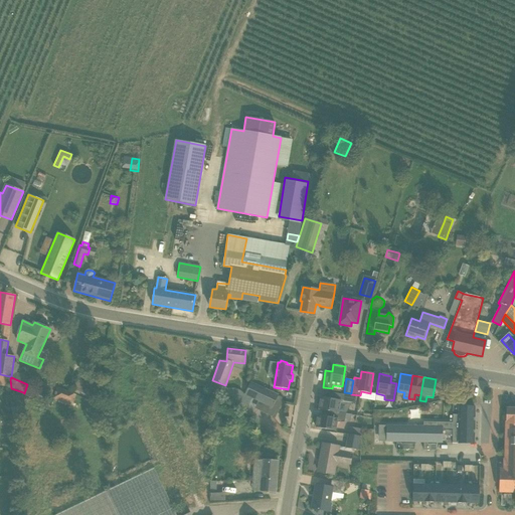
[(279,395),(250,381),(244,394),(273,408),(279,395)]
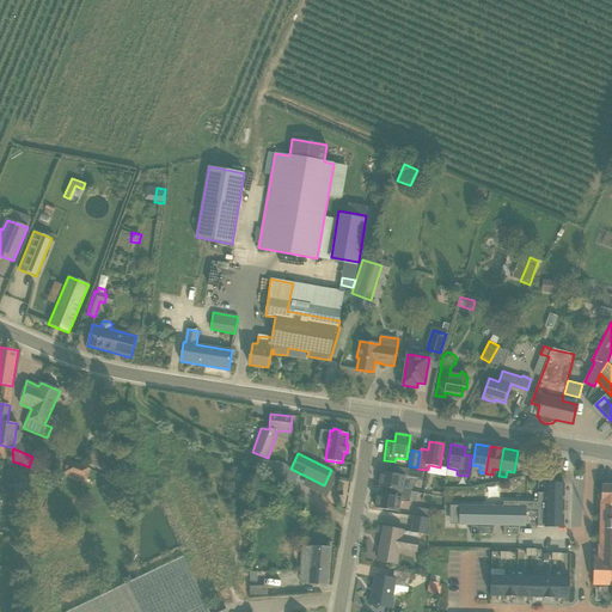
[(91,469),(68,460),(63,473),(86,483),(91,469)]
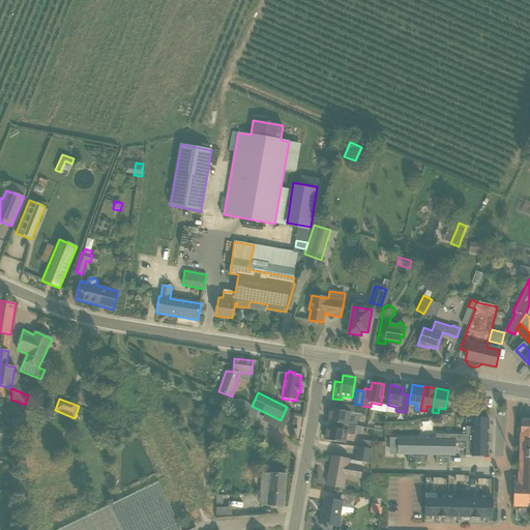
[(328,421),(335,422),(349,424),(350,416),(365,416),(366,408),(339,404),(337,410),(330,409),(328,421)]
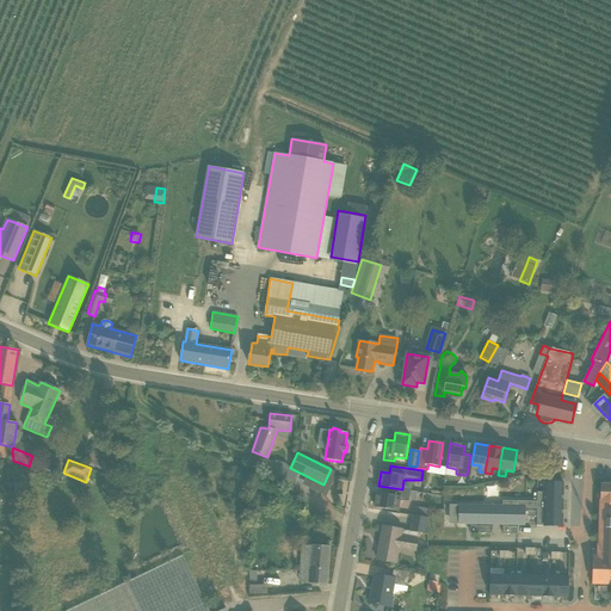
[(544,493),(537,492),(537,525),(543,526),(562,526),(563,483),(544,482),(544,493)]
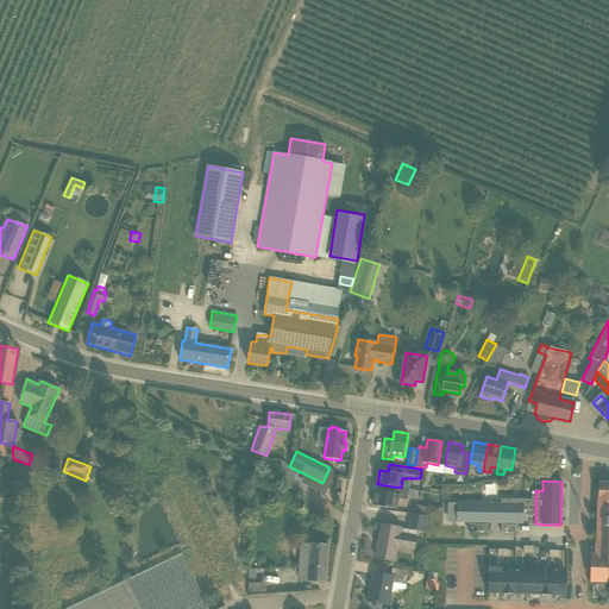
[(13,482),(13,493),(26,491),(25,482),(13,482)]
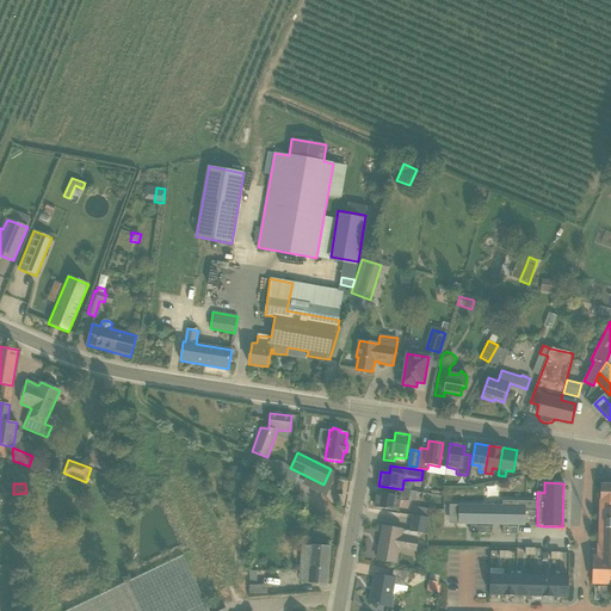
[(610,483),(602,485),(598,544),(598,549),(597,557),(592,557),(592,584),(610,584),(610,586),(610,593),(610,592),(610,483)]
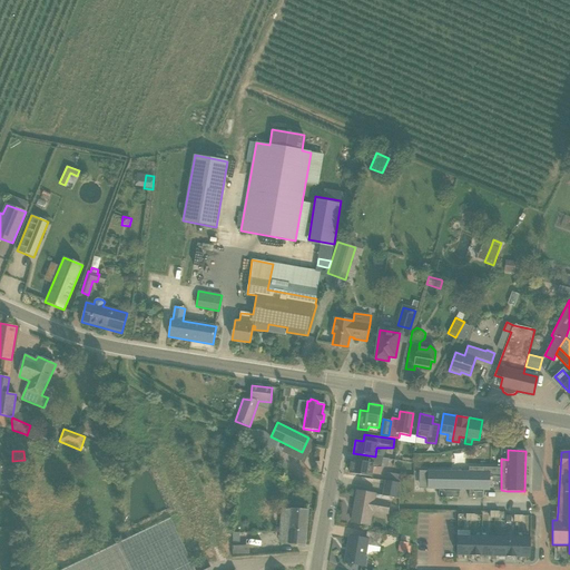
[(375,457),(361,454),(360,461),(352,460),(350,473),(372,477),(373,468),(381,468),(383,458),(375,457)]
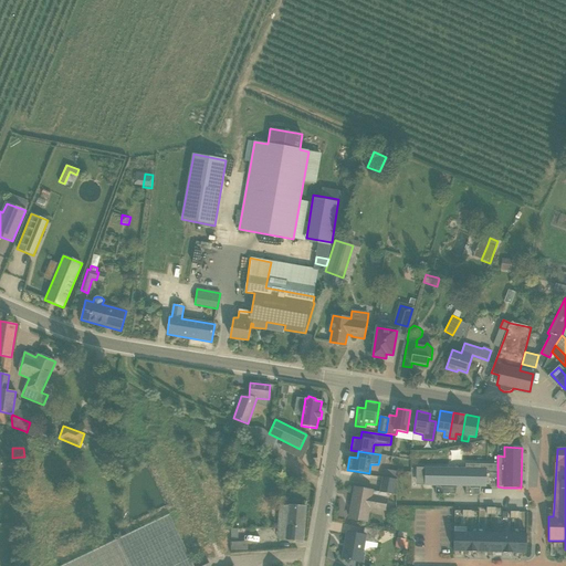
[(486,486),(486,464),(465,464),(465,468),(425,468),(425,485),(437,485),(437,486),(436,486),(436,493),(456,494),(456,488),(441,486),(441,485),(467,486),(467,488),(465,488),(465,494),(479,494),(480,488),(470,488),(470,486),(486,486)]
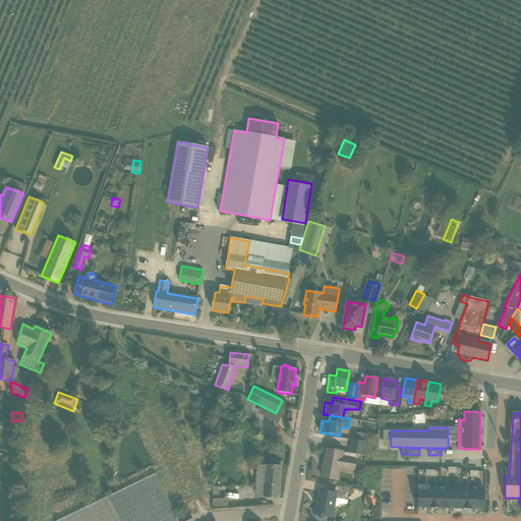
[(364,456),(365,442),(352,439),(349,454),(364,456)]
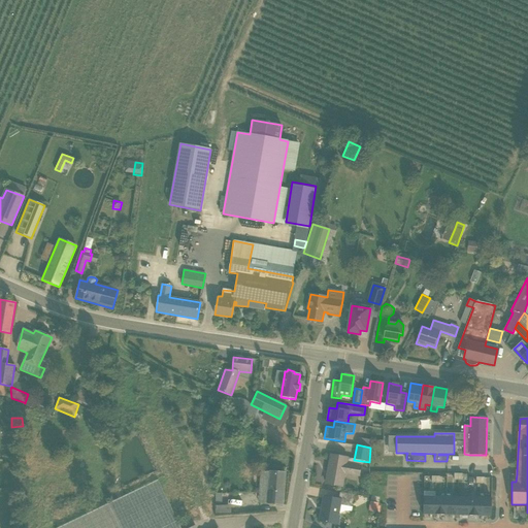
[(348,458),(331,455),(326,484),(342,487),(344,473),(359,475),(360,466),(347,464),(348,458)]
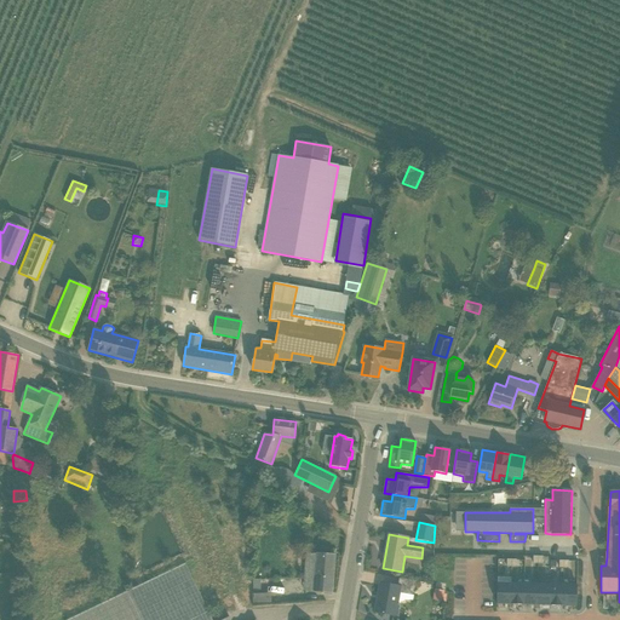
[(314,591),(332,592),(334,555),(317,554),(315,574),(310,573),(309,581),(315,581),(314,591)]
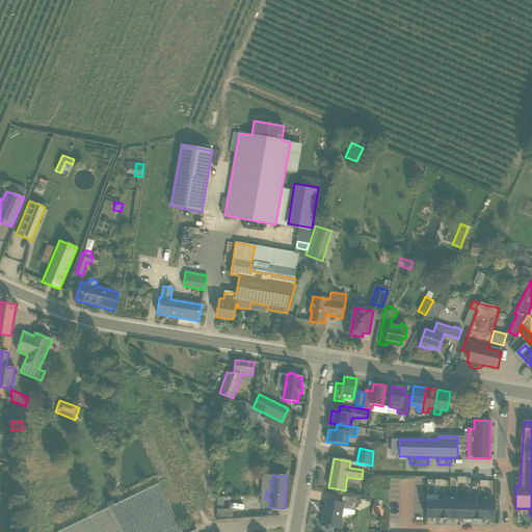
[(197,531),(196,529),(189,531),(182,531),(159,483),(57,531),(197,531)]
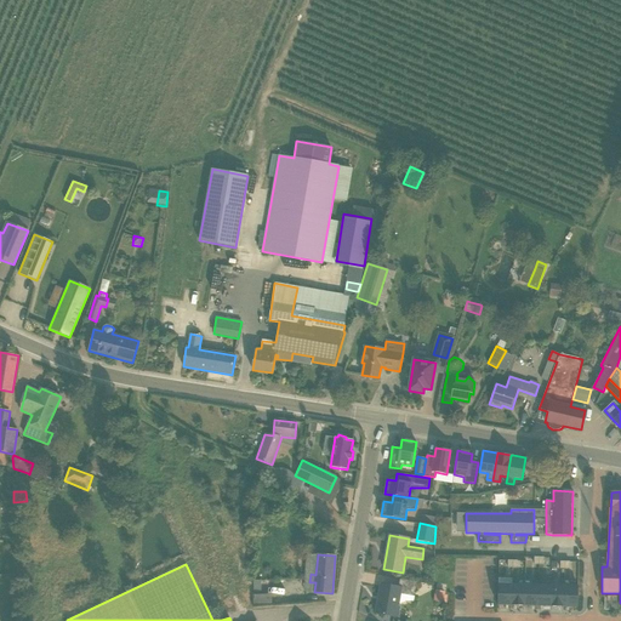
[(399,579),(398,587),(381,585),(376,613),(396,616),(398,604),(399,594),(414,597),(416,581),(399,579)]
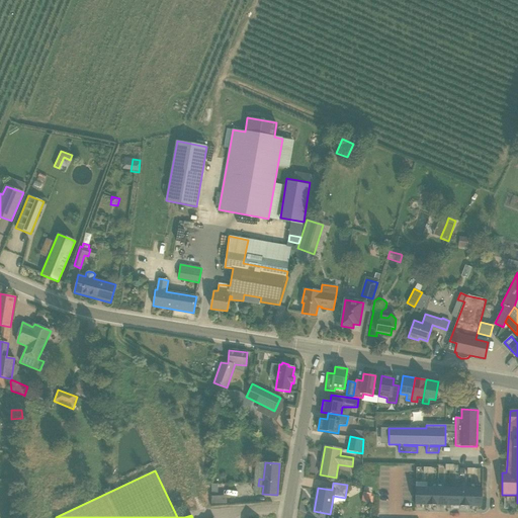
[(427,505),(427,488),(416,488),(415,505),(427,505)]
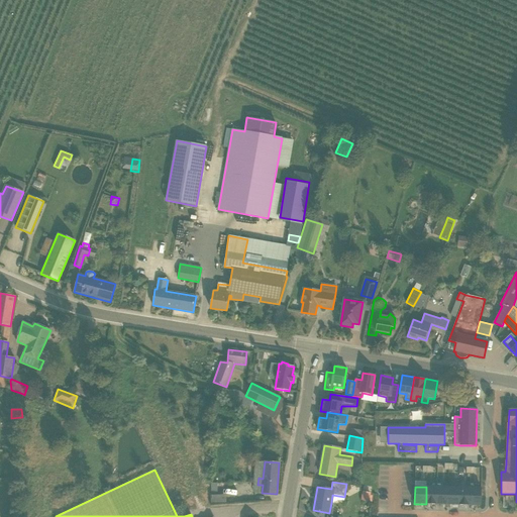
[(426,487),(426,504),(437,504),(437,487),(426,487)]
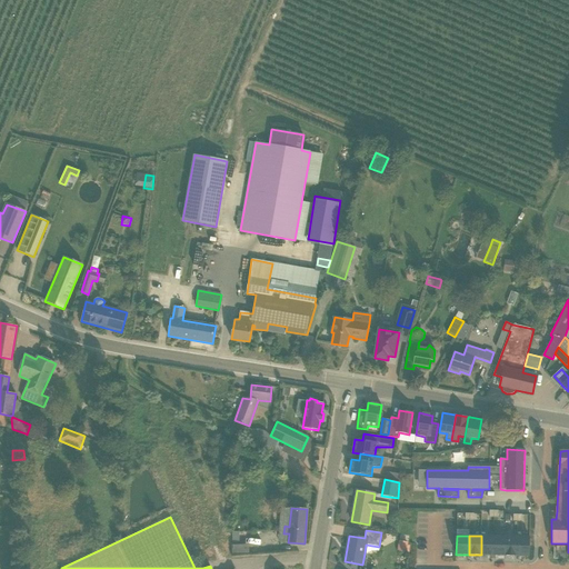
[(492,537),(481,536),(481,555),(492,556),(492,537)]
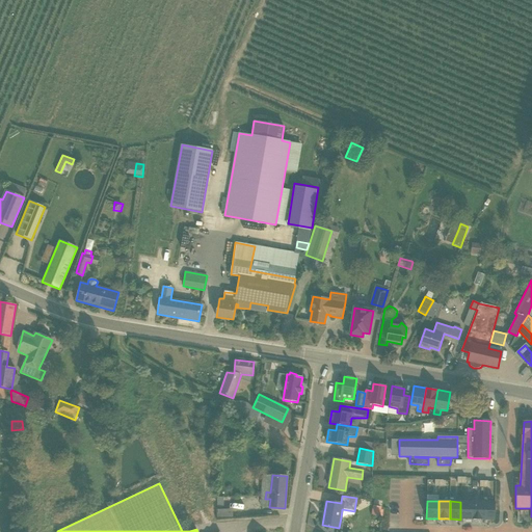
[(472,520),(472,502),(460,502),(460,520),(472,520)]
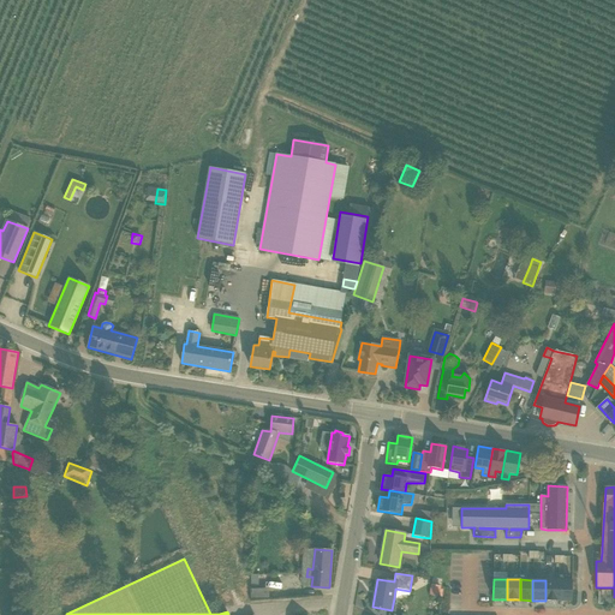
[(545,580),(545,601),(559,601),(559,580),(545,580)]
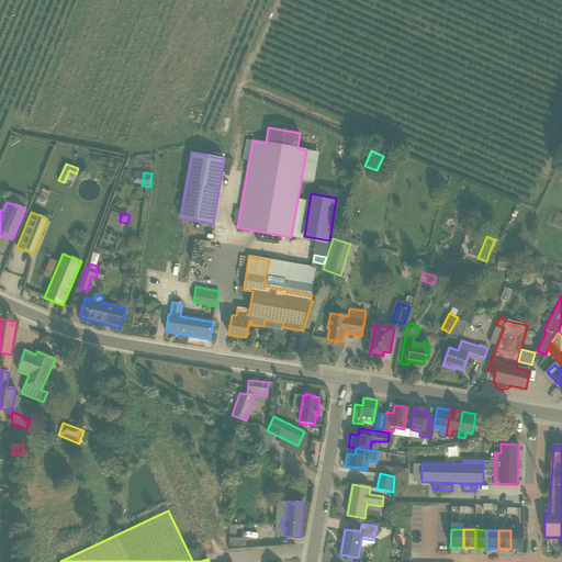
[(510,530),(510,549),(523,550),(524,530),(510,530)]
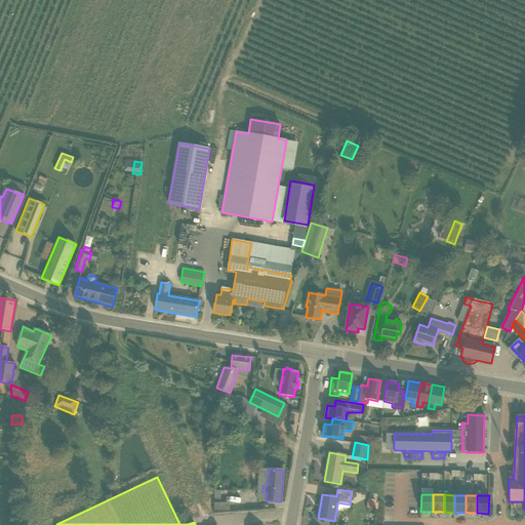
[(376,501),(368,499),(367,508),(375,510),(376,503),(376,501)]
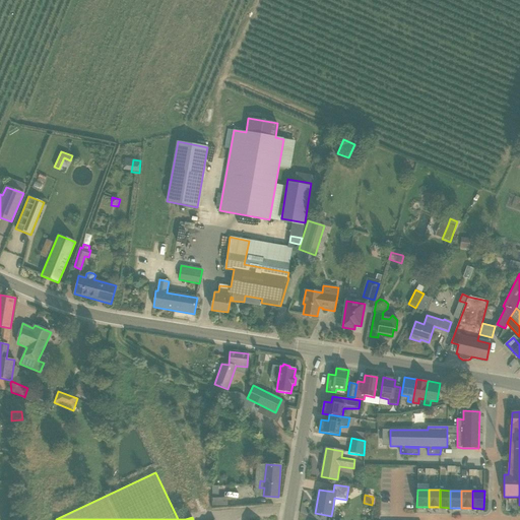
[(213,505),(229,505),(229,497),(213,497),(213,505)]
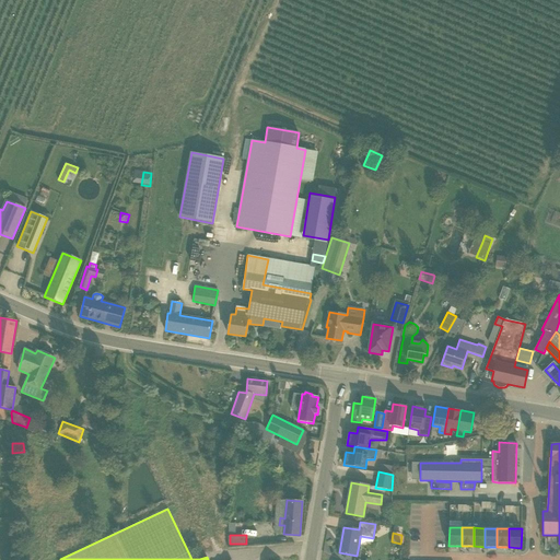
[(556,550),(556,538),(545,538),(545,550),(556,550)]
